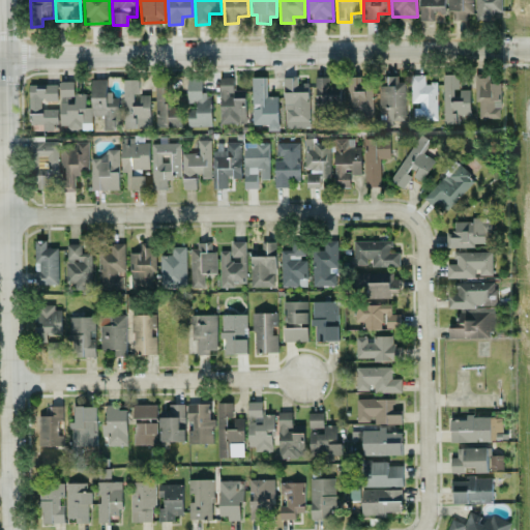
[(444,0),(419,0),(420,21),(434,21),(434,15),(445,15),(444,0)]
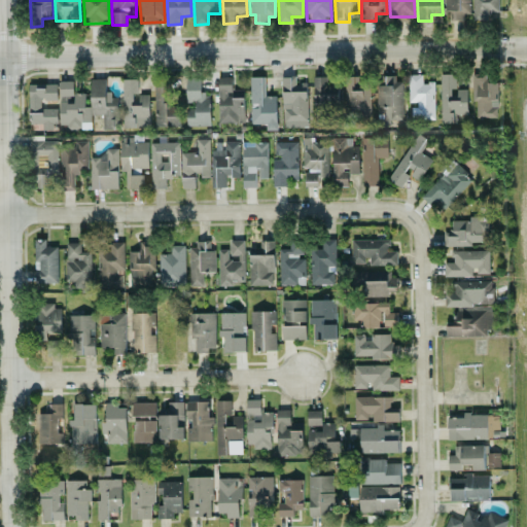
[(464,20),(464,14),(471,13),(470,0),(444,0),(446,21),(464,20)]
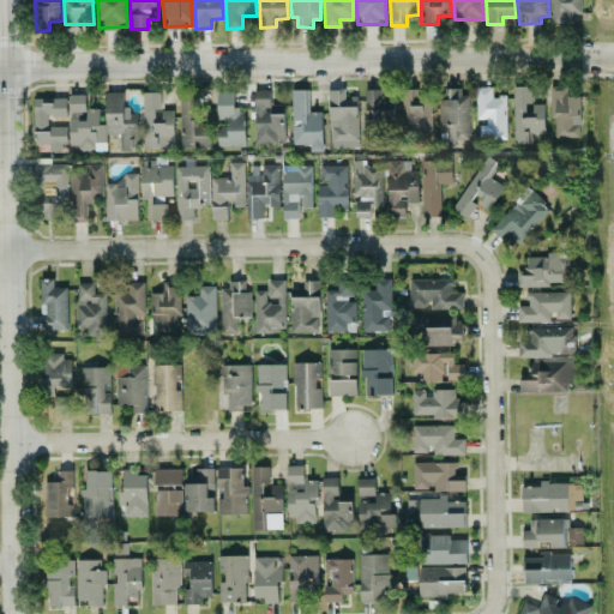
[(551,0),(551,23),(570,23),(570,13),(581,13),(579,0),(551,0)]
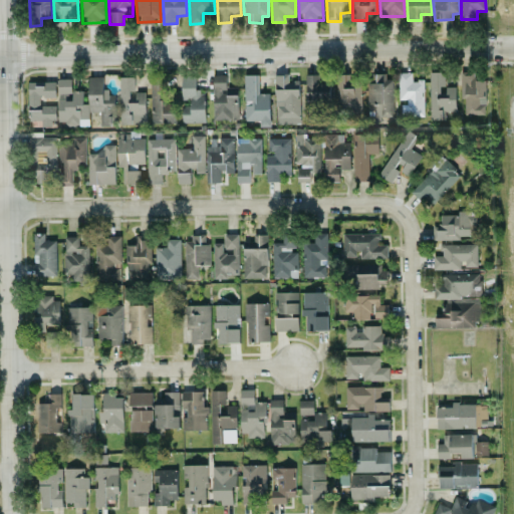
[(398,73),(399,102),(401,102),(401,116),(424,116),(423,80),(412,80),(412,72),(398,73)]
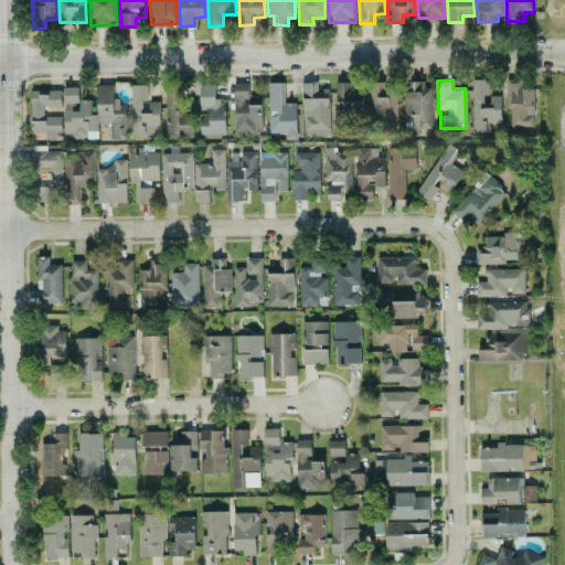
[(501,96),(488,96),(488,80),(471,80),(472,131),(487,131),(487,123),(501,123),(501,96)]
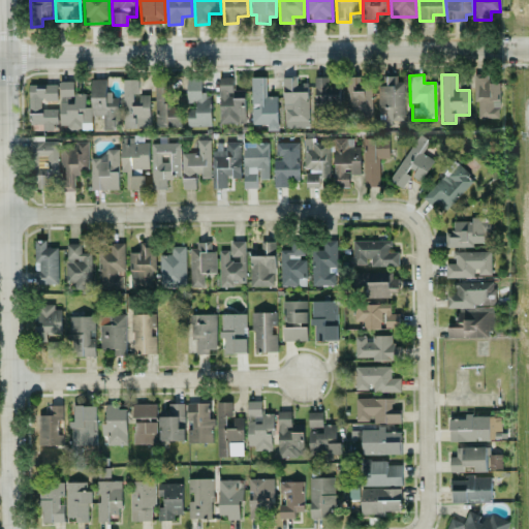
[(245,122),(245,90),(232,90),(232,76),(218,78),(219,123),(245,122)]
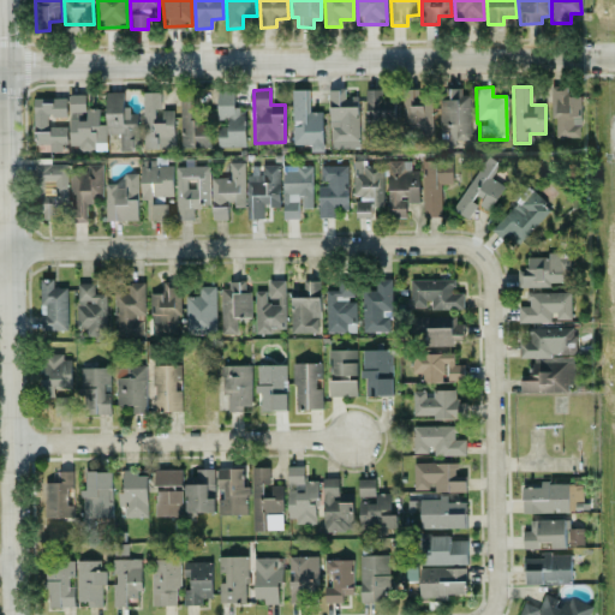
[(322,112),(306,112),(305,89),(292,90),(292,145),(310,144),(310,153),(322,153),(322,112)]
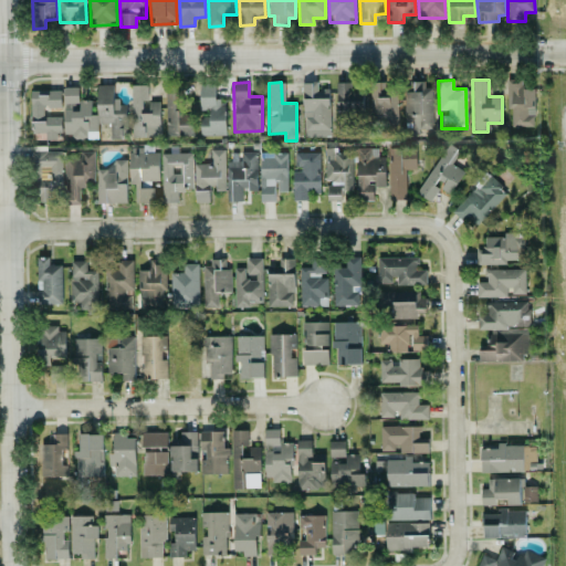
[(363,92),(352,92),(350,82),(336,83),(337,112),(339,112),(339,135),(356,135),(355,113),(364,113),(363,92)]
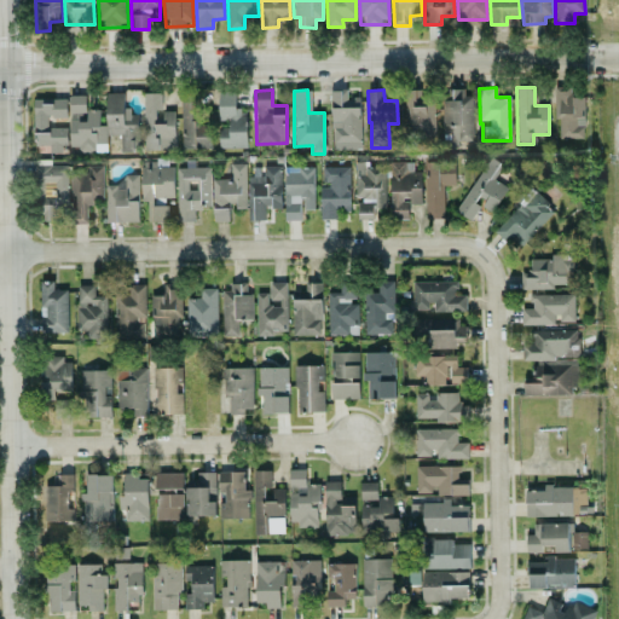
[(362,150),(360,99),(347,99),(347,91),(331,91),(333,150),(362,150)]
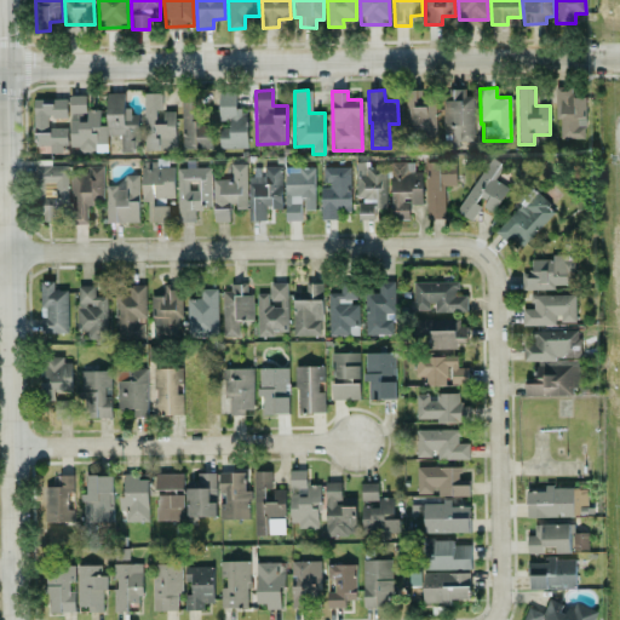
[(443,139),(472,139),(474,91),(453,91),(453,101),(443,101),(443,139)]
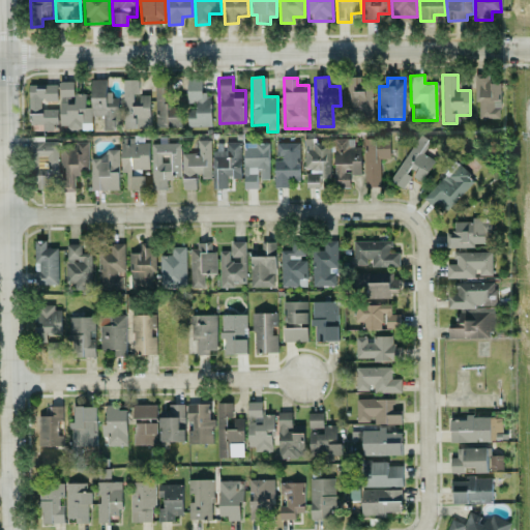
[(500,83),(491,83),(491,78),(475,78),(474,101),(479,101),(478,118),(500,118),(500,83)]
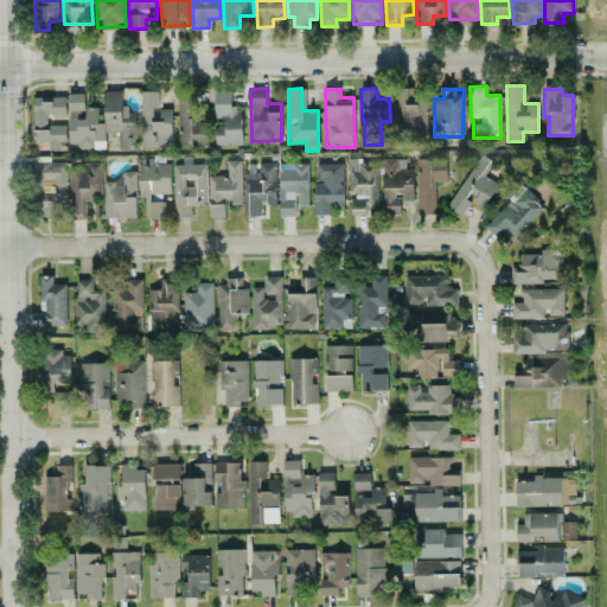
[(427,134),(427,104),(408,104),(408,90),(398,90),(397,134),(427,134)]
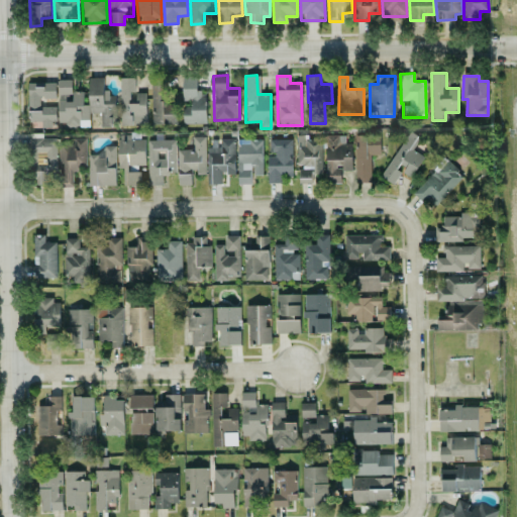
[(90,113),(98,113),(98,127),(112,127),(112,117),(116,117),(115,94),(104,95),(103,78),(89,78),(90,113)]
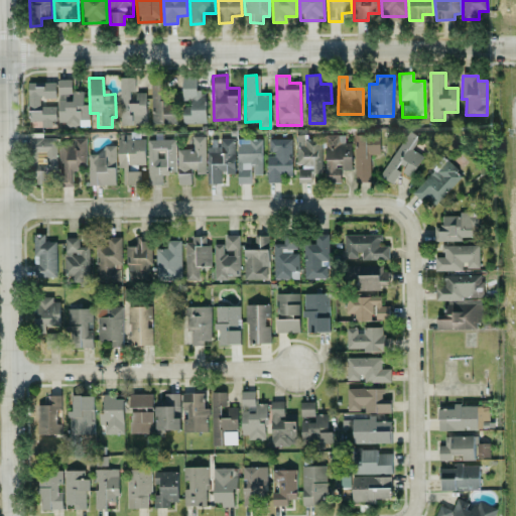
[(135,78),(120,78),(120,125),(146,125),(145,93),(135,93),(135,78)]
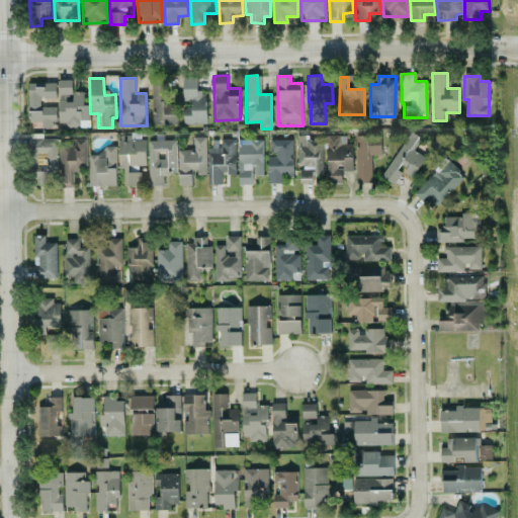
[(183,123),(206,123),(206,96),(198,95),(198,78),(183,78),(183,123)]
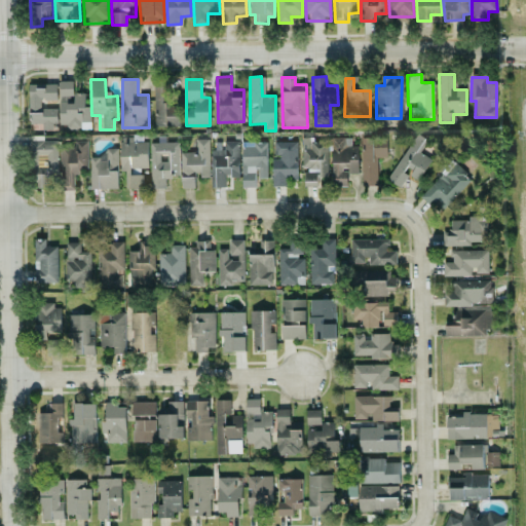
[(90,106),(85,106),(85,92),(73,94),(73,80),(60,81),(61,129),(90,129),(90,106)]
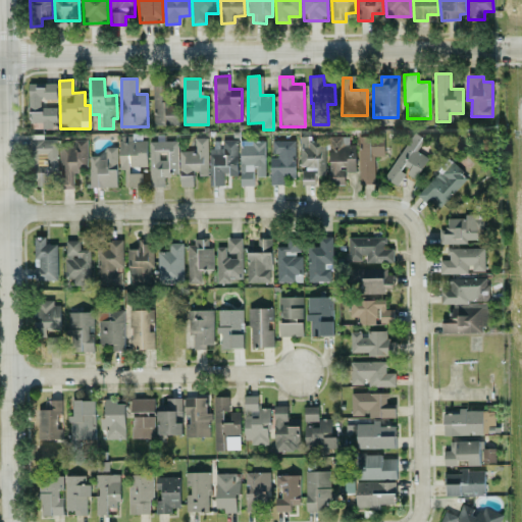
[(29,84),(30,123),(41,123),(41,128),(56,128),(55,107),(41,108),(40,99),(56,98),(56,83),(29,84)]
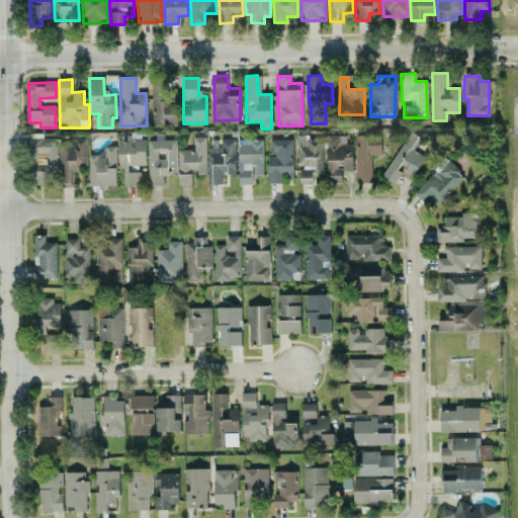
[(152,123),(177,124),(178,102),(164,102),(164,82),(152,82),(152,123)]
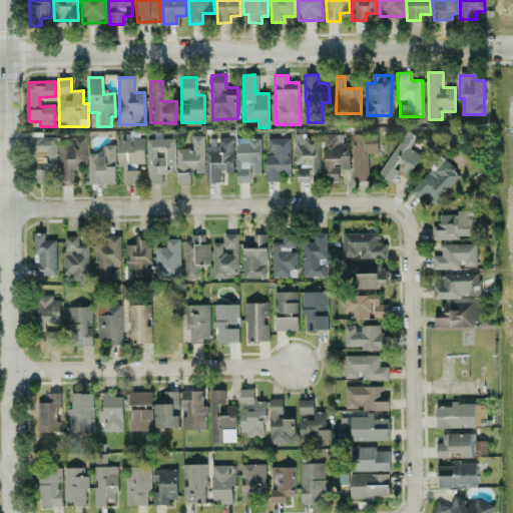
[(420,155),(408,148),(416,134),(406,129),(379,175),(391,182),(398,170),(396,169),(397,169),(408,176),(420,155)]
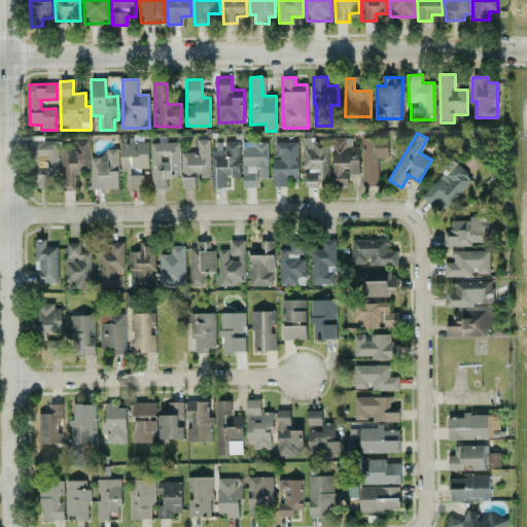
[(124,189),(143,189),(142,168),(148,168),(148,141),(133,142),(132,137),(123,138),(124,189)]
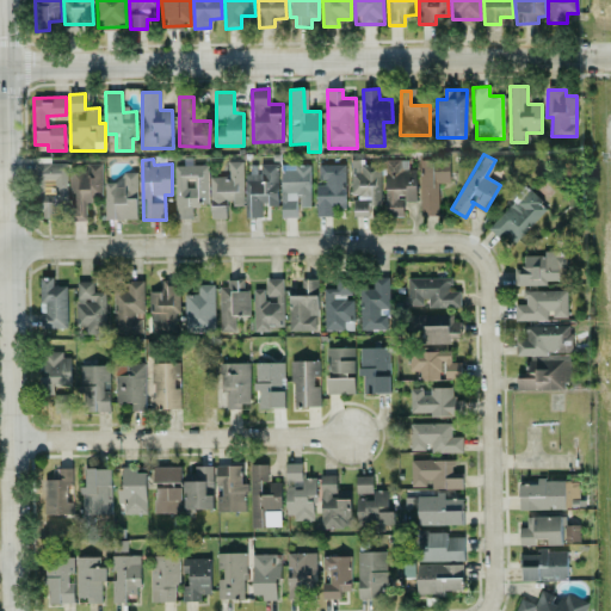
[(381,204),(381,162),(363,162),(363,160),(351,160),(351,196),(353,196),(353,216),(368,216),(368,204),(381,204)]
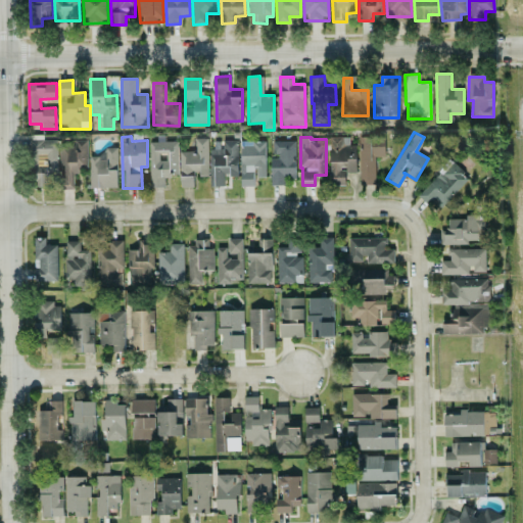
[(345,185),(345,173),(357,173),(357,145),(349,145),(348,137),(330,137),(330,185),(345,185)]
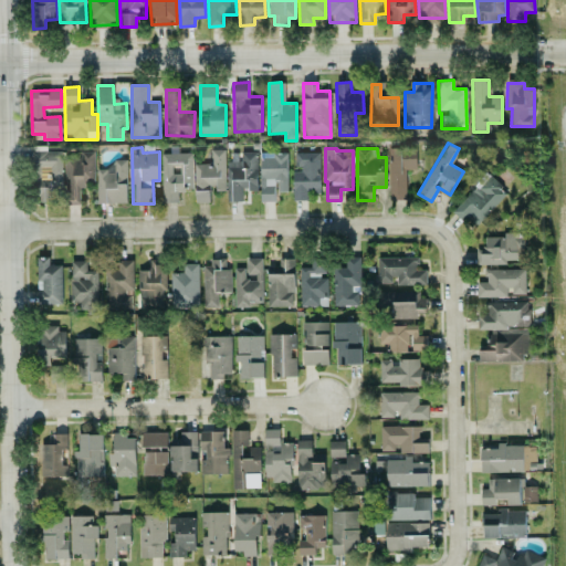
[(389,199),(406,199),(406,169),(417,169),(417,148),(389,148),(389,199)]
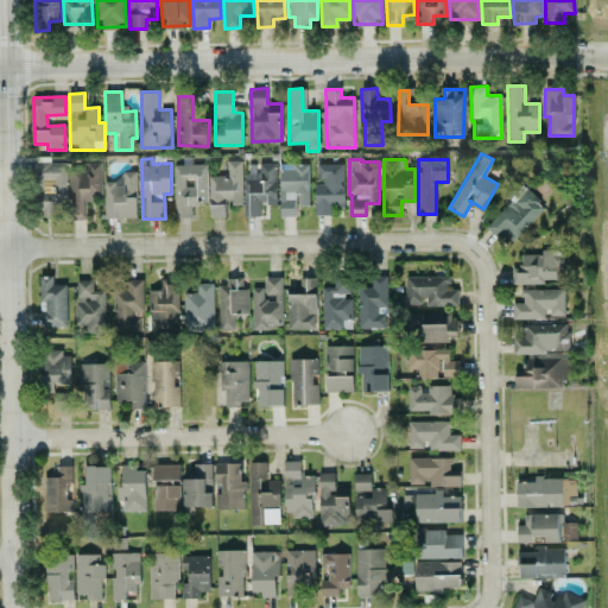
[(241,160),(227,160),(227,176),(209,176),(209,217),(228,217),(227,206),(242,204),(241,160)]
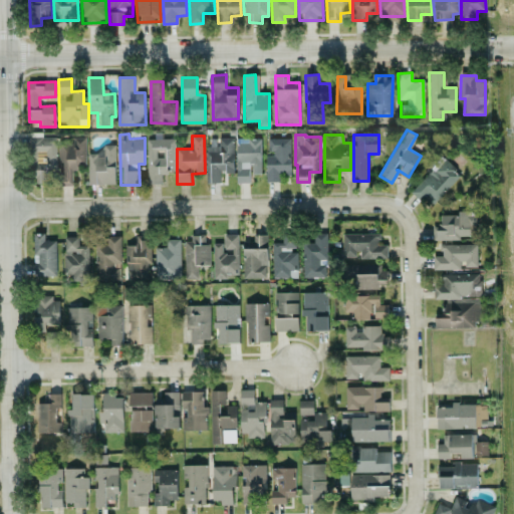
[(56,137),(32,138),(33,184),(57,183),(56,137)]
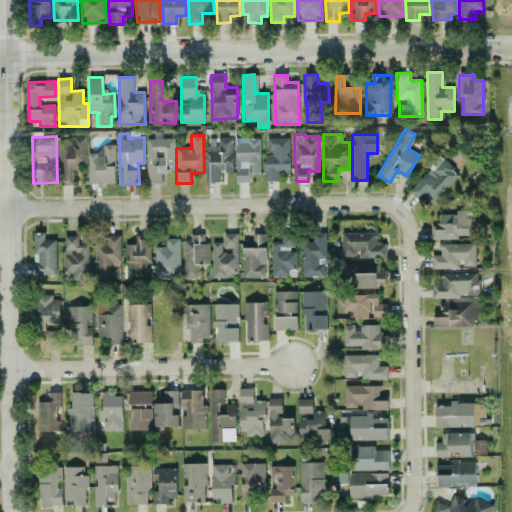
[(85,137),(60,137),(60,184),(73,184),(73,169),(85,169),(85,137)]
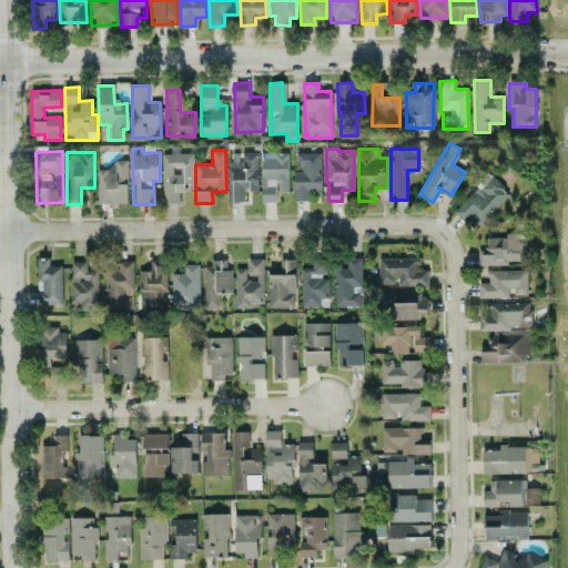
[(244,202),(244,191),(257,191),(259,152),(242,152),(242,162),(229,162),(227,202),(244,202)]
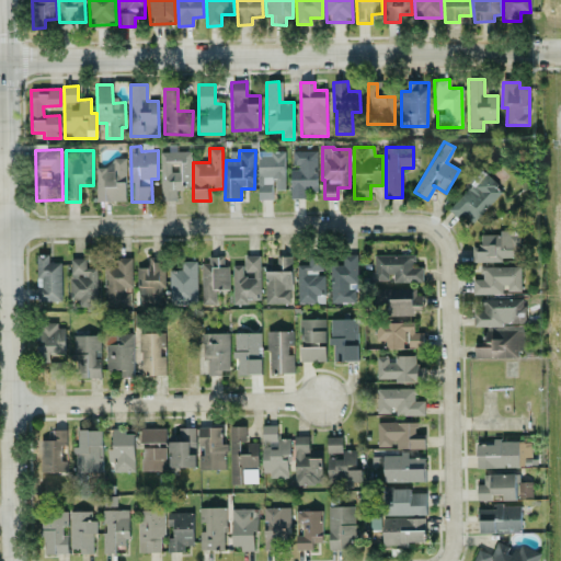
[(317,150),(290,151),(292,198),(306,198),(306,191),(317,191),(317,150)]
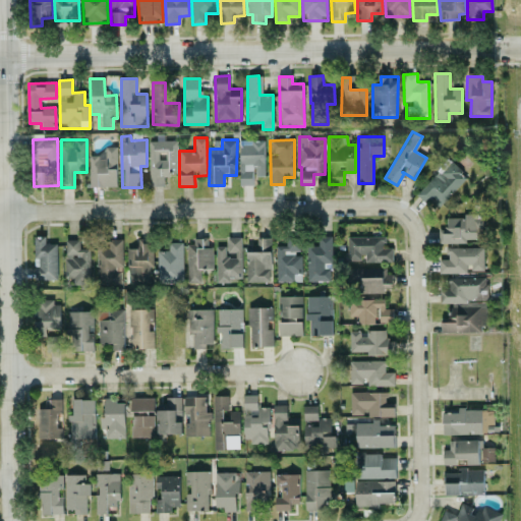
[(177,140),(149,141),(150,186),(164,186),(164,175),(178,175),(177,140)]
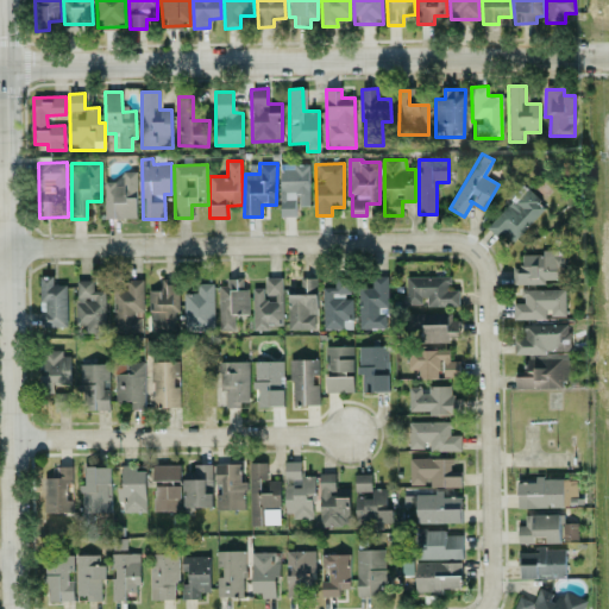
[(297,217),(296,206),(309,206),(308,164),(293,164),(293,170),(280,170),(281,217),(297,217)]
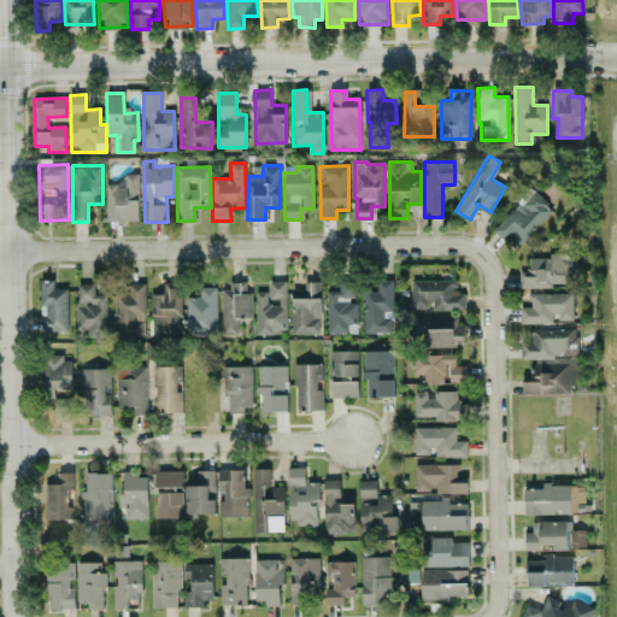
[(106,222),(139,221),(137,174),(124,174),(124,183),(106,183),(106,222)]
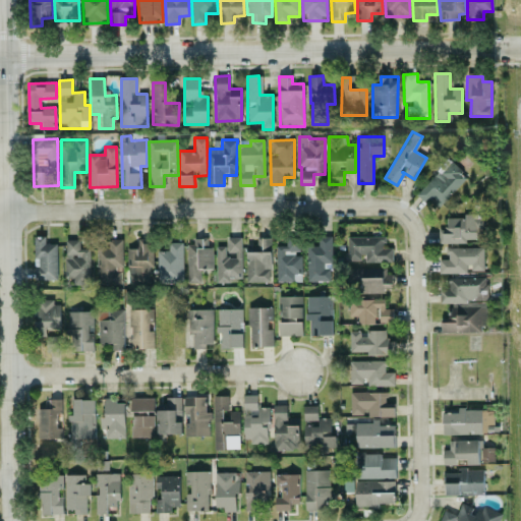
[(432,198),(440,205),(466,177),(448,160),(416,194),(426,204),(432,198)]
